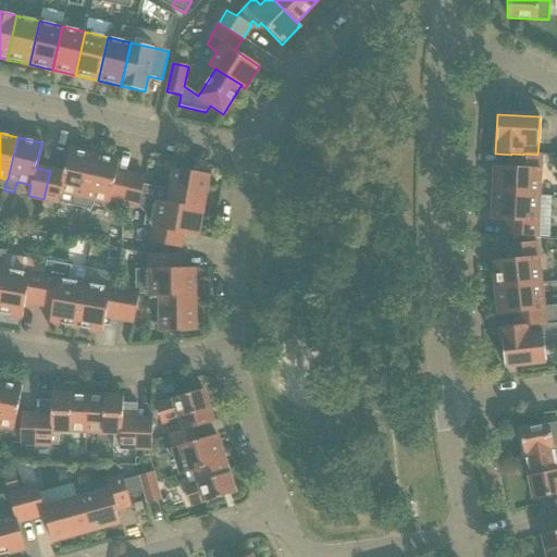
[(82,208),(95,155),(70,149),(63,174),(50,171),(44,199),(59,202),(61,192),(74,195),(73,206),(82,208)]
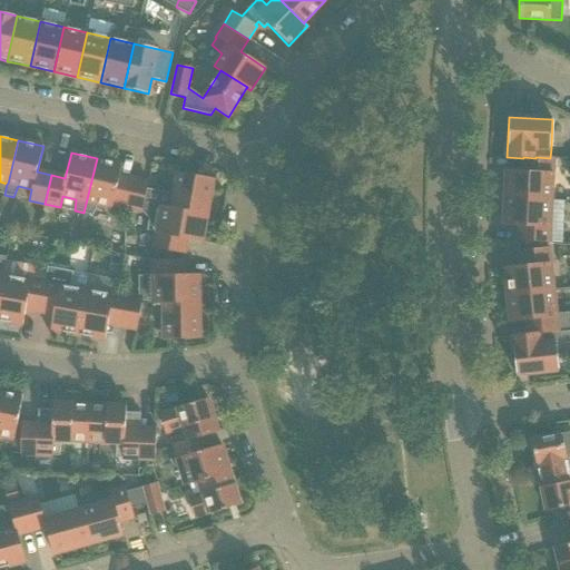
[(550,158),(536,157),(536,158),(523,157),(523,158),(522,172),(507,170),(504,198),(551,200),(553,158),(550,158)]
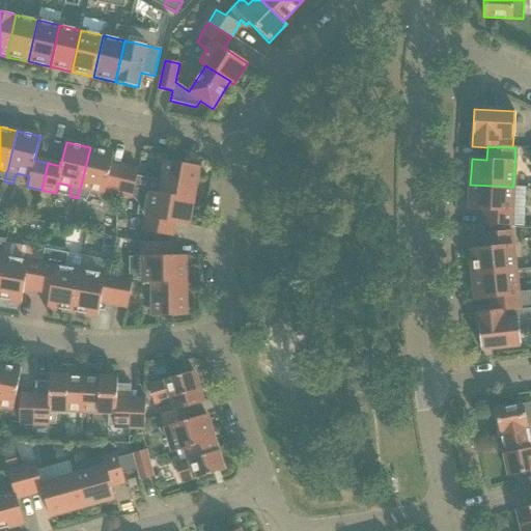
[(114,154),(90,147),(78,198),(86,200),(90,191),(105,194),(105,191),(118,194),(124,167),(111,164),(114,154)]
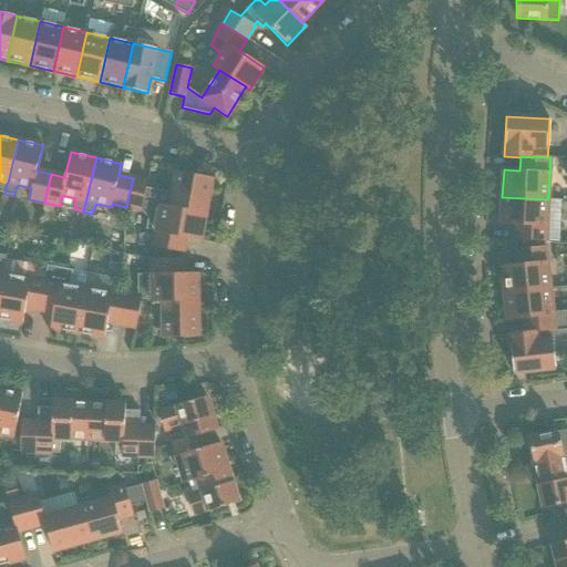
[(177,172),(172,207),(206,213),(213,178),(177,172)]
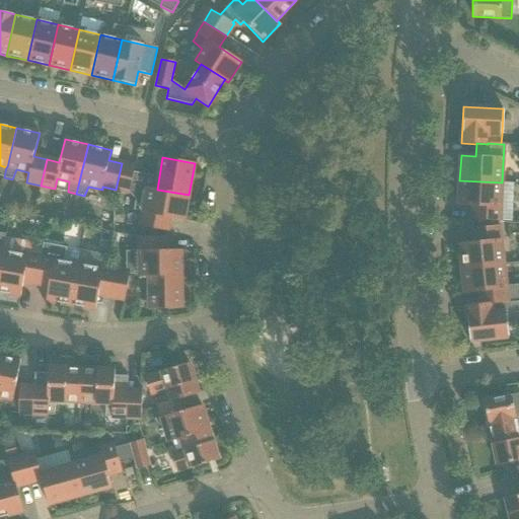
[(135,166),(122,163),(116,190),(129,193),(135,166)]
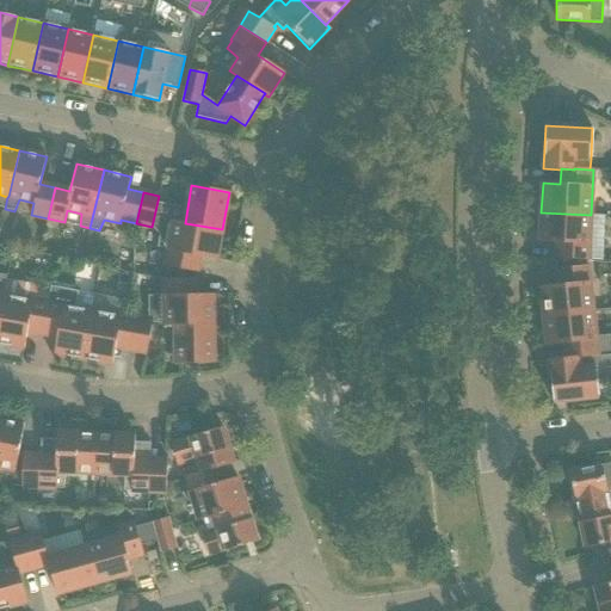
[(588,260),(591,215),(541,213),(539,242),(557,242),(556,259),(588,260)]
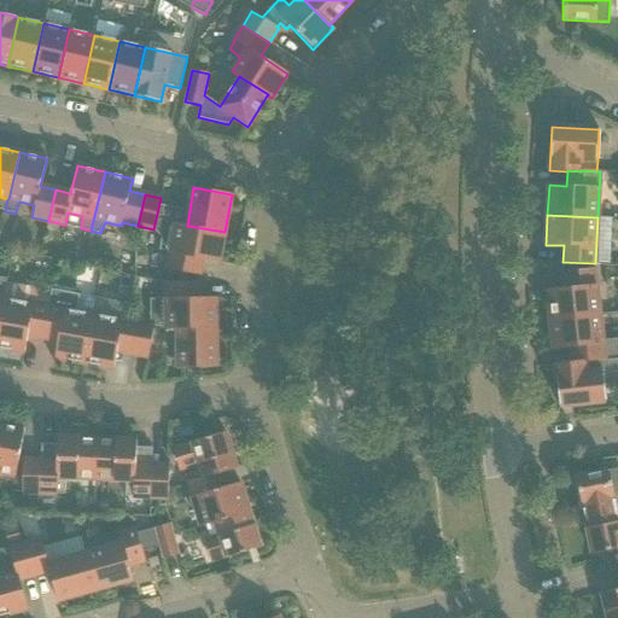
[(220,263),(225,232),(187,226),(175,223),(168,269),(199,275),(202,260),(220,263)]
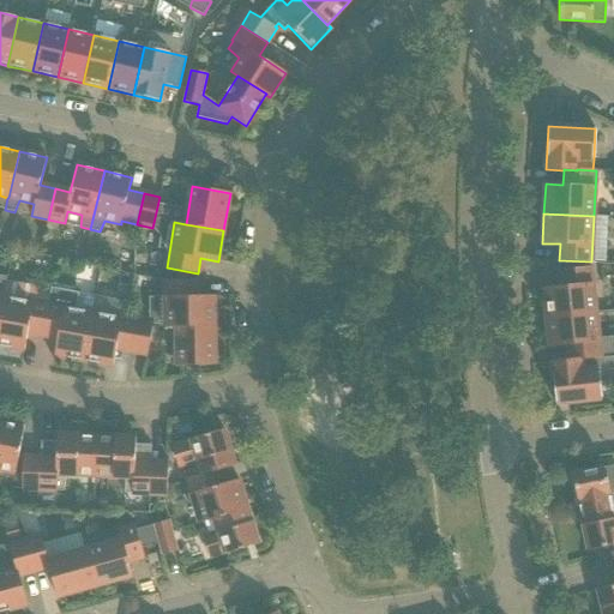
[(543,288),(547,318),(596,312),(590,266),(559,270),(560,287),(543,288)]
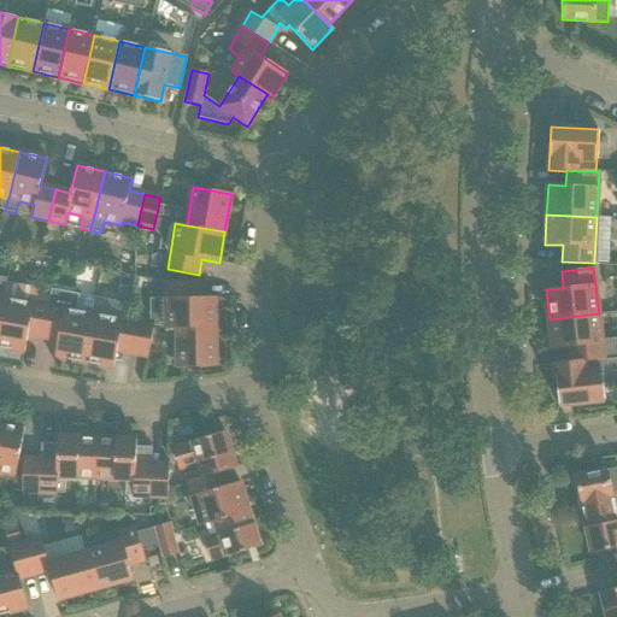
[(166,329),(177,329),(177,328),(216,328),(216,298),(198,298),(198,282),(165,282),(166,329)]
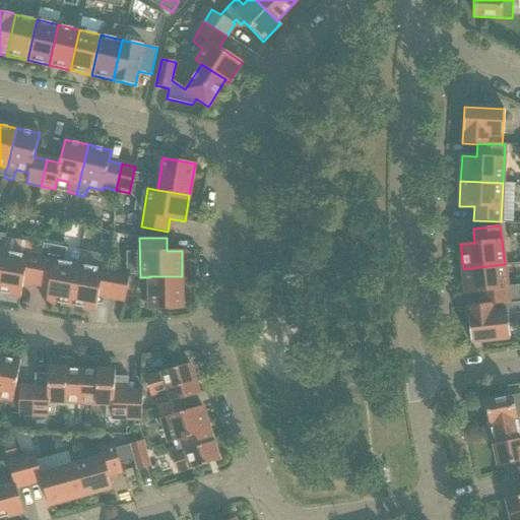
[(41,258),(36,284),(49,286),(46,302),(71,306),(78,264),(64,262),(67,248),(43,244),(41,258)]
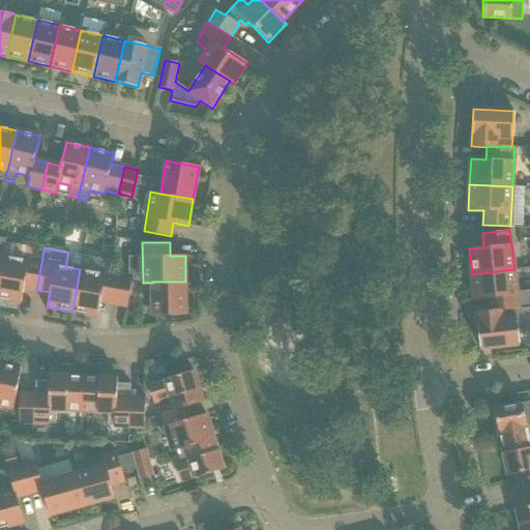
[(24,288),(36,290),(41,263),(3,256),(0,273),(0,298),(21,302),(24,288)]
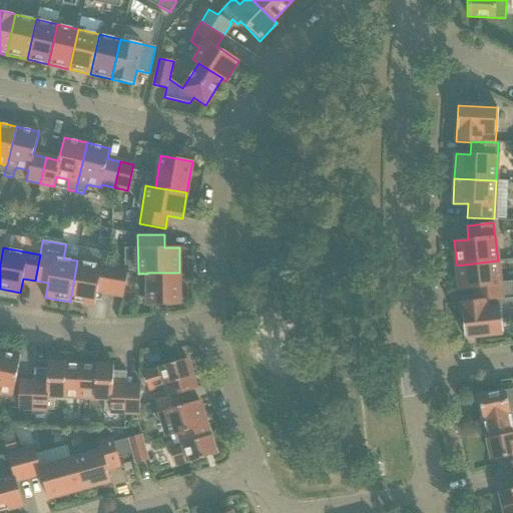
[(97,292),(109,294),(114,268),(77,261),(70,302),(94,306),(97,292)]
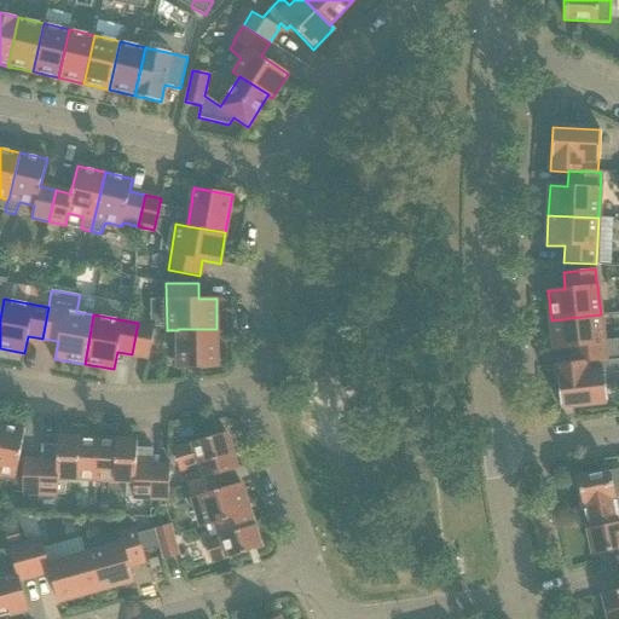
[(606,360),(601,314),(551,320),(554,351),(572,348),(573,363),(573,364),(586,363),(606,360)]
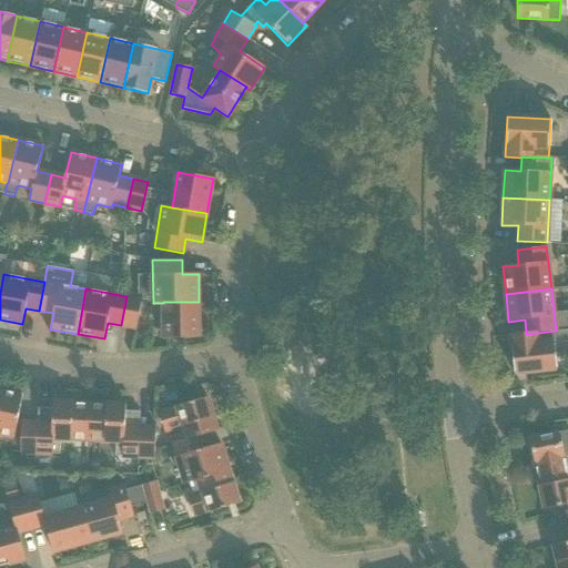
[(142,298),(127,296),(121,325),(137,328),(142,298)]
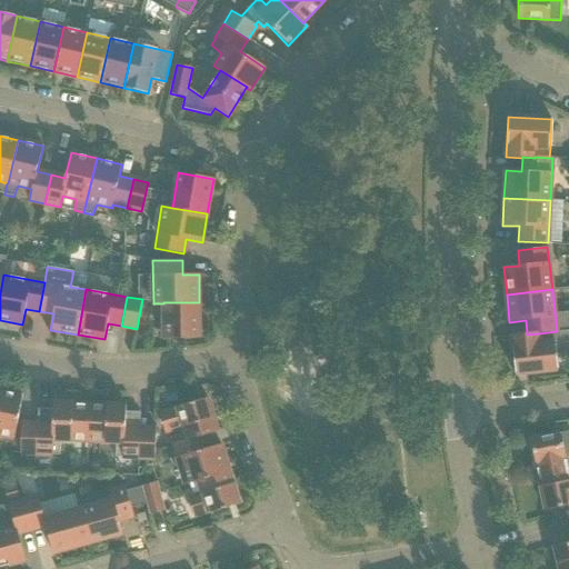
[(199,339),(199,302),(163,302),(163,303),(163,339),(199,339)]
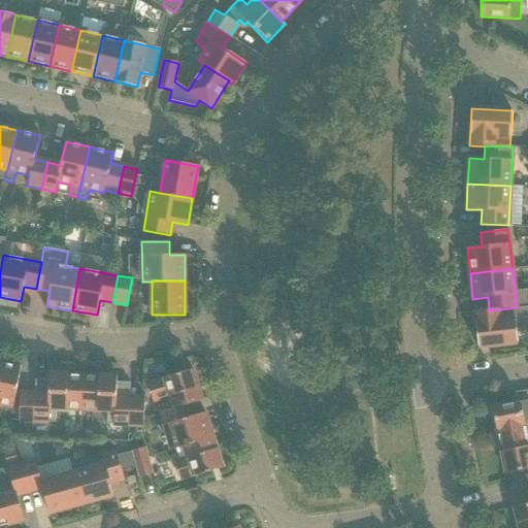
[(501,319),(500,309),(489,310),(489,309),(474,311),(477,348),(518,343),(515,317),(501,319)]
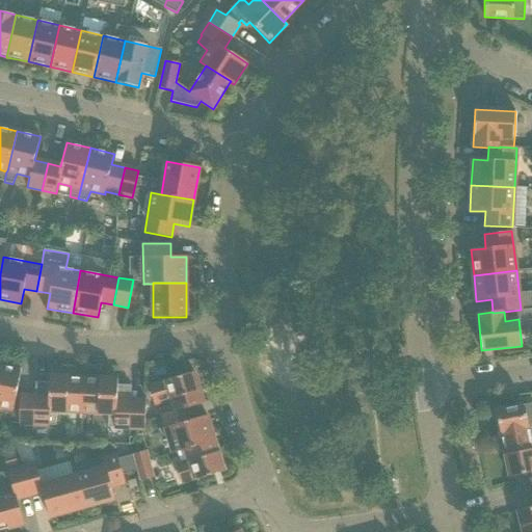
[(21,369),(0,365),(0,407),(14,410),(21,369)]
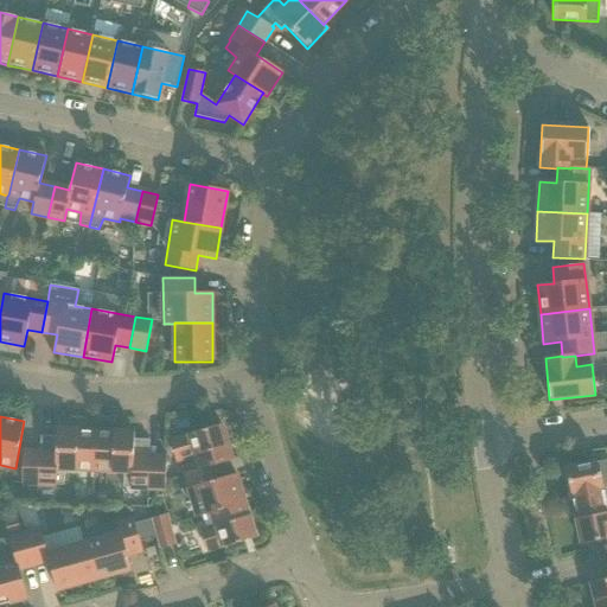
[(199,468),(199,470),(216,465),(231,460),(221,425),(189,434),(189,435),(171,441),(177,461),(196,455),(199,468)]
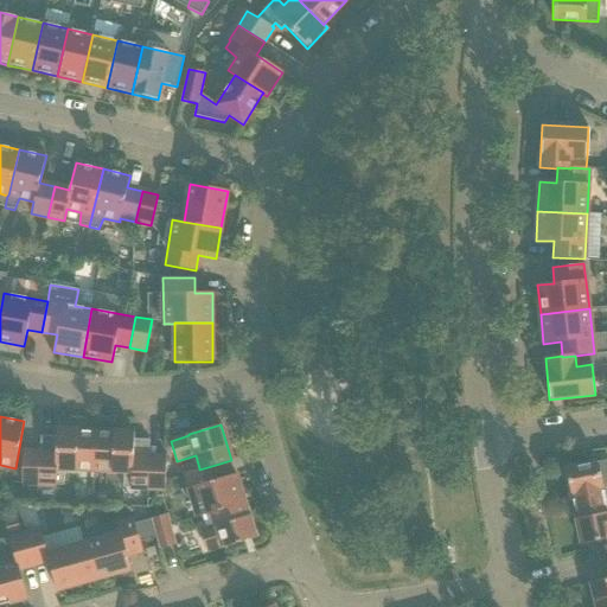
[(94,471),(95,432),(57,429),(56,438),(40,436),(40,453),(39,485),(63,485),(64,470),(94,471)]
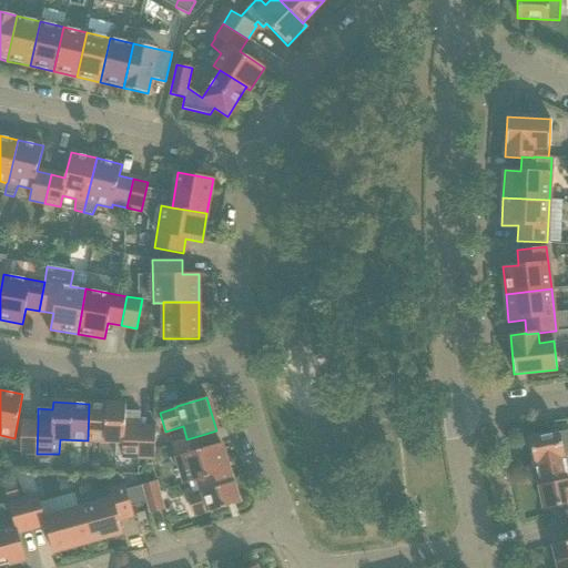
[(138,457),(139,427),(140,413),(125,412),(125,405),(89,404),(88,440),(115,442),(115,456),(138,457)]
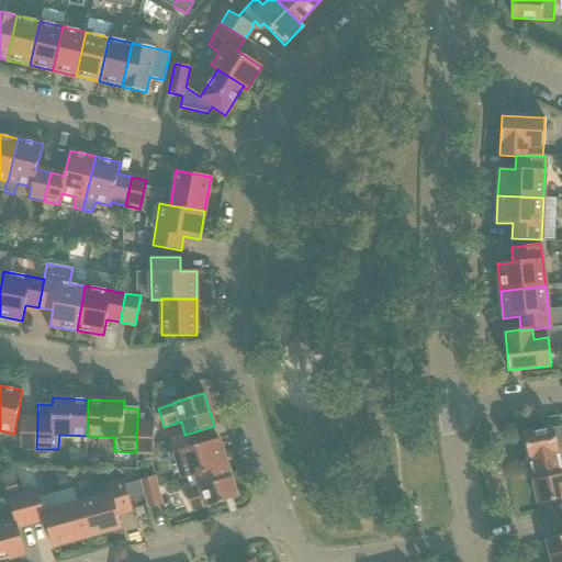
[(36,449),(37,419),(21,418),(20,448),(36,449)]
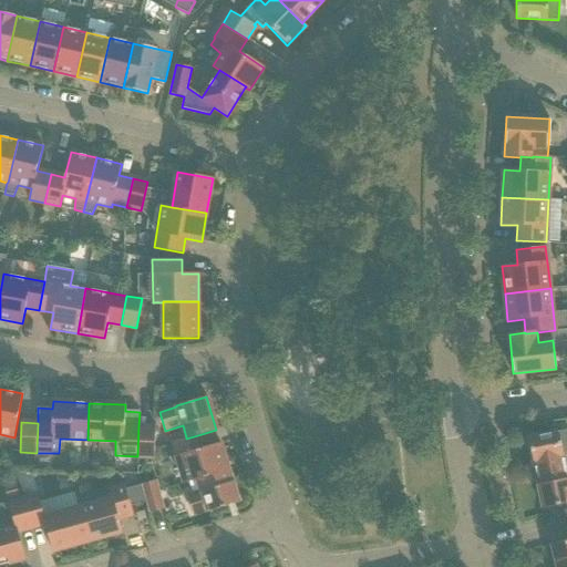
[(155,428),(138,426),(137,456),(154,457),(155,428)]
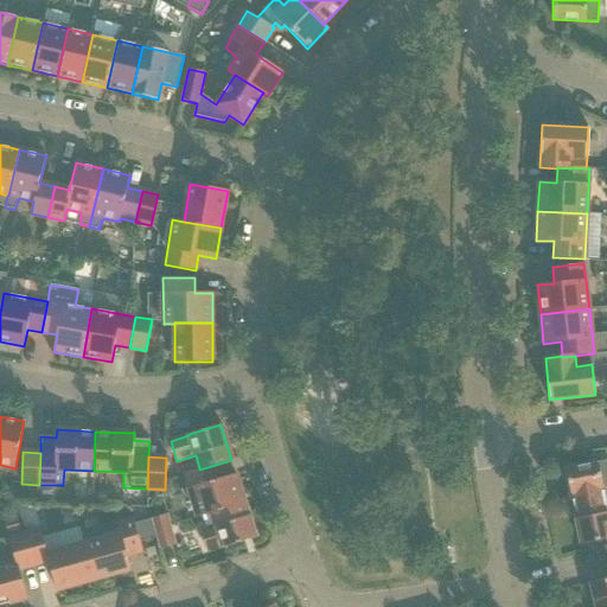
[(566,468),(573,506),(606,498),(606,460),(598,462),(566,468)]
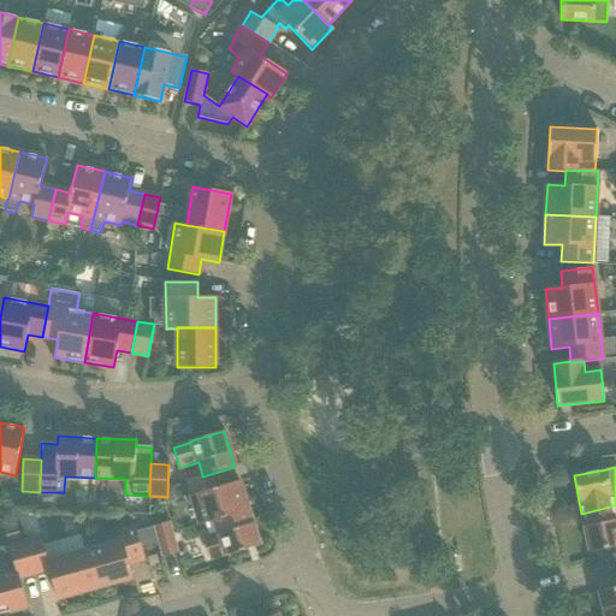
[(202,475),(188,479),(193,495),(191,495),(200,525),(215,520),(248,510),(240,481),(224,486),(220,472),(219,472),(202,477),(202,475)]
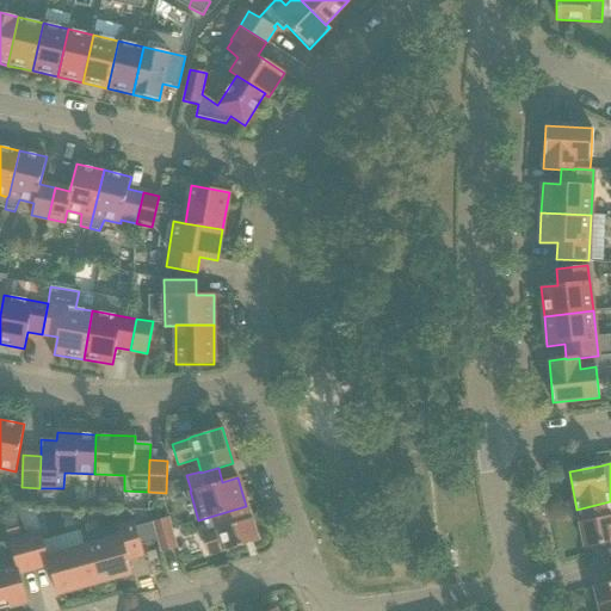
[(610,501),(576,510),(585,548),(609,543),(610,549),(610,548),(610,501)]
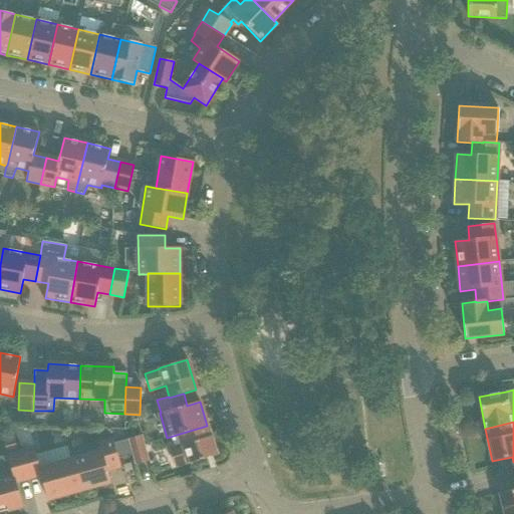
[(184,446),(170,450),(175,467),(189,462),(189,463),(216,455),(207,426),(180,434),(184,446)]
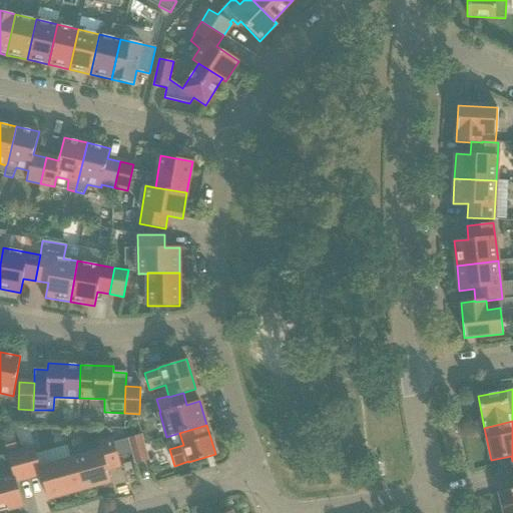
[(127,438),(134,464),(149,460),(142,435),(127,438)]
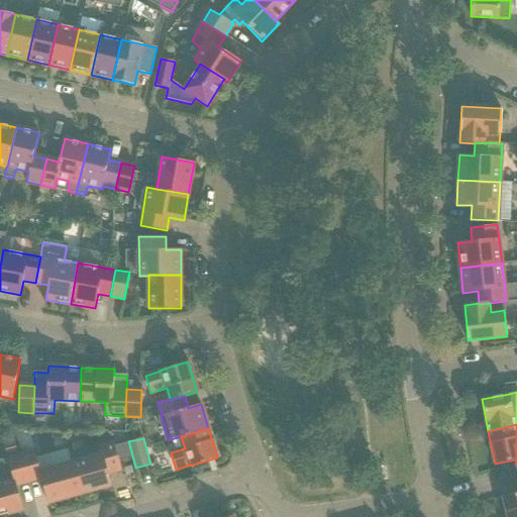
[(102,454),(71,462),(80,494),(112,485),(108,473),(121,470),(114,443),(100,447),(102,454)]
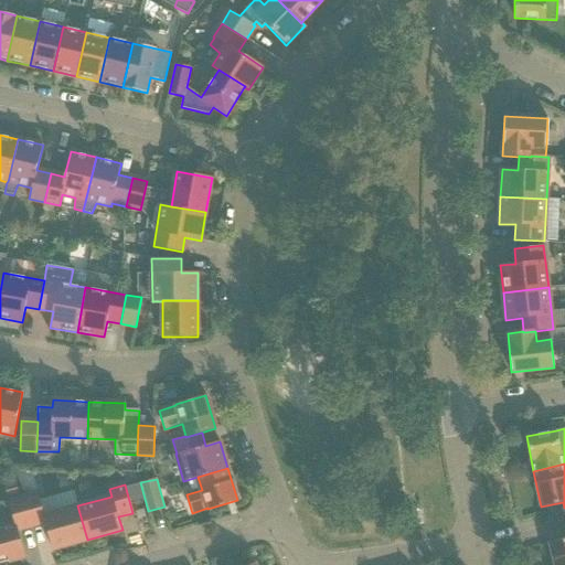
[(87,540),(77,505),(44,515),(39,493),(23,498),(31,526),(45,522),(52,550),(87,540)]
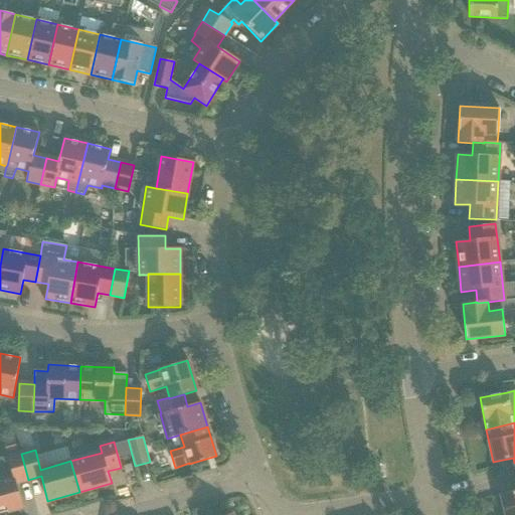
[(16,483),(28,480),(21,454),(8,458),(13,477),(0,480),(0,514),(23,508),(16,483)]
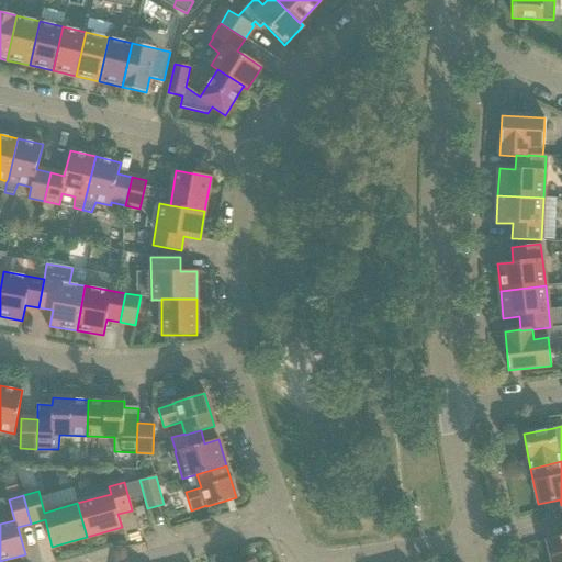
[(561,561),(561,535),(547,539),(552,561),(561,561)]
